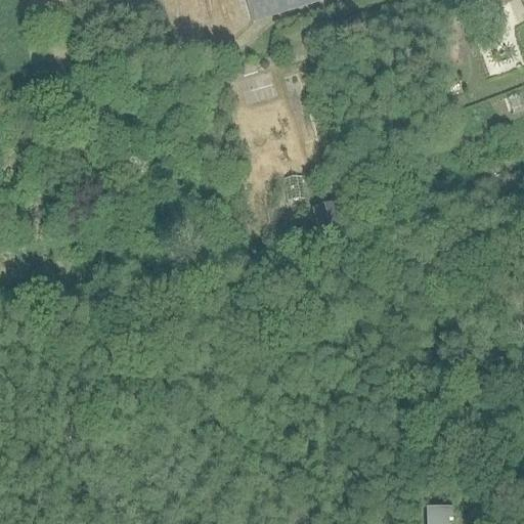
[(245,0),(253,23),(323,0),(245,0)]
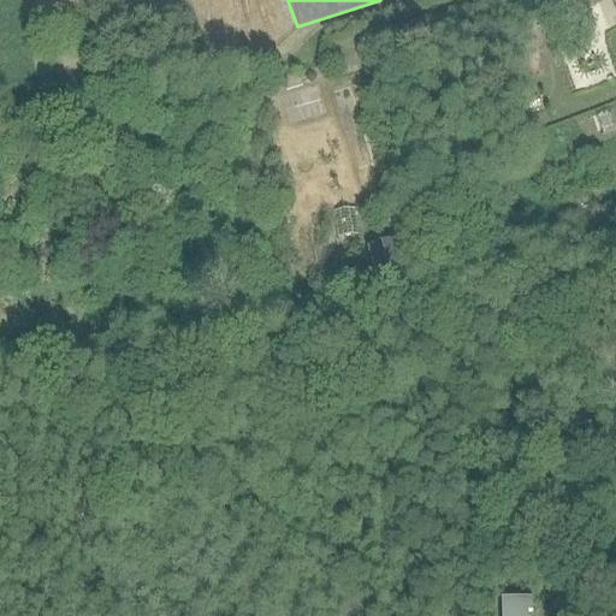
[(333,212),(337,238),(357,235),(354,209),(333,212)]
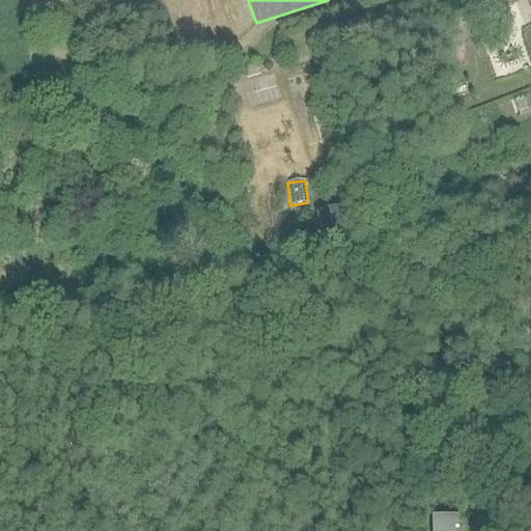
[(326,250),(352,243),(342,206),(316,214),(326,250)]
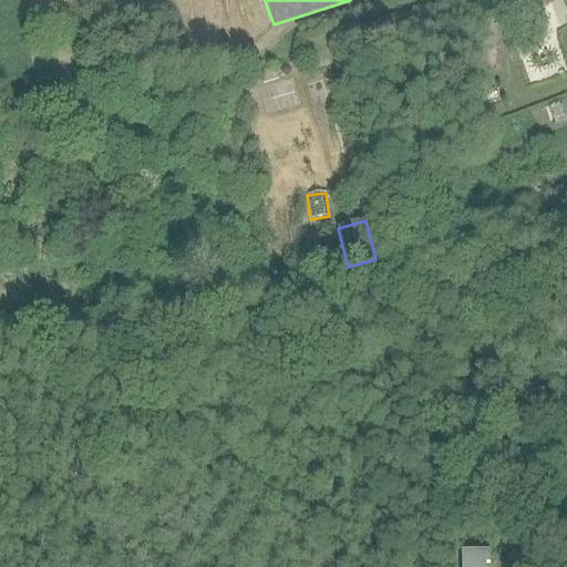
[(465,566),(485,566),(485,565),(491,565),(490,553),(465,554),(465,566)]
